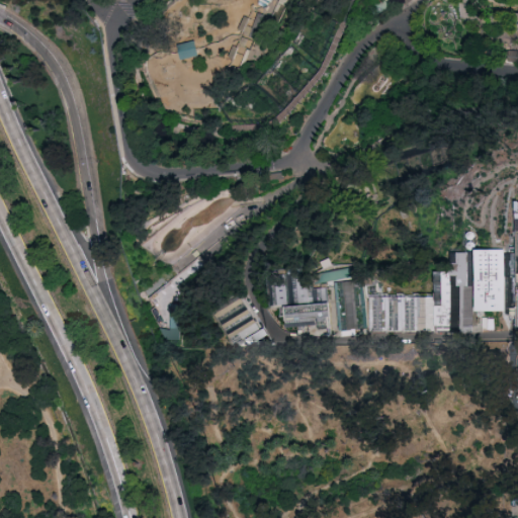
[(184,59),(200,55),(197,39),(180,44),(184,59)]
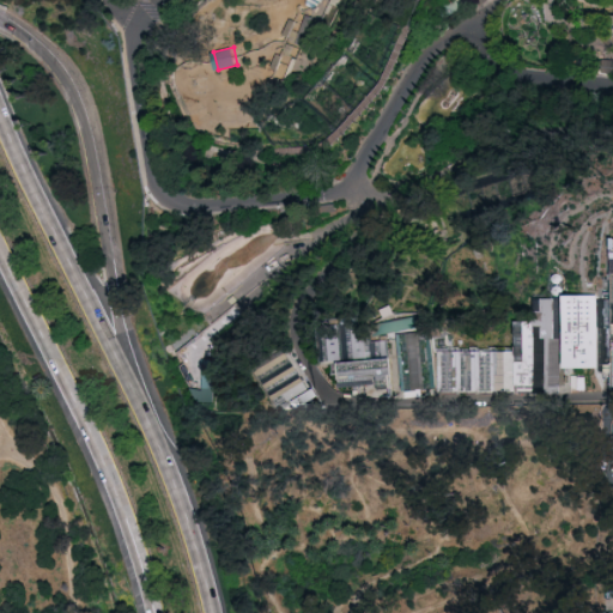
[(612,66),(601,65),(600,76),(612,78),(612,72),(612,66)]
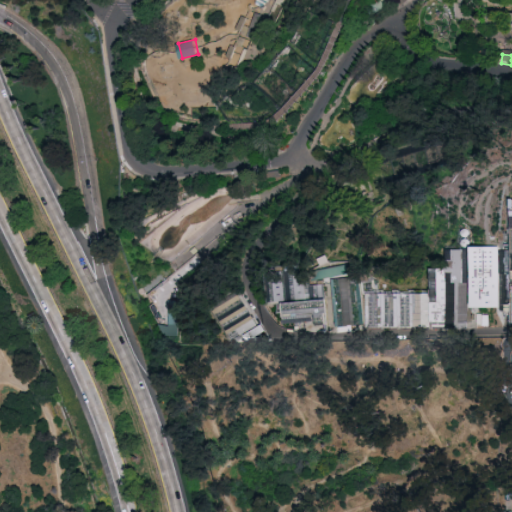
[(262,171),(277,170),(277,177),(263,179),(262,171)]
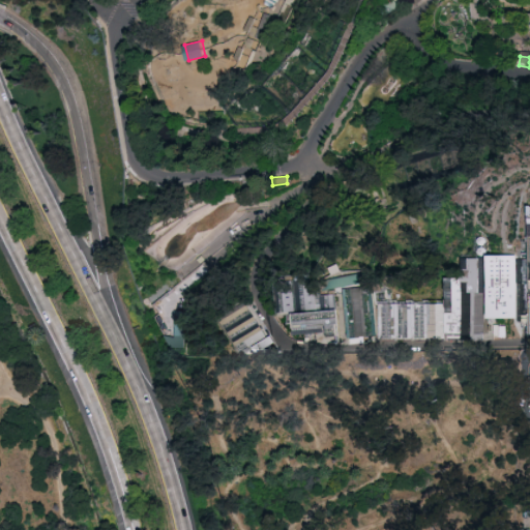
[(488,318),(516,318),(514,254),(487,255),(488,318)]
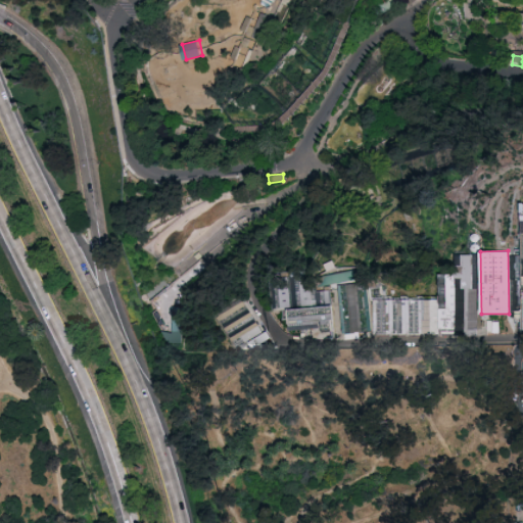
[(374,297),(374,333),(439,333),(439,334),(455,335),(456,289),(471,289),(471,280),(463,280),(463,273),(439,273),(439,298),(374,297)]
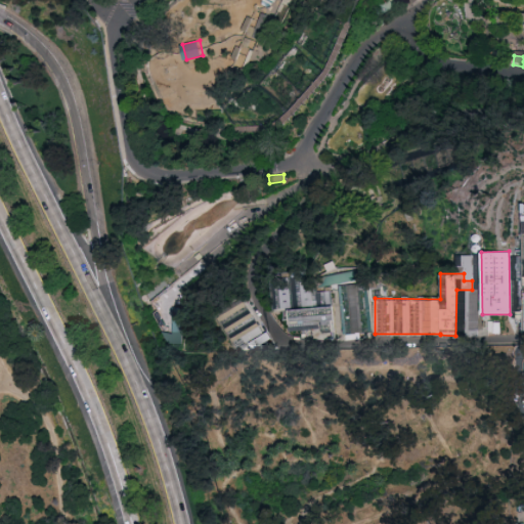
[(331,306),(331,291),(314,291),(314,285),(303,285),(303,275),(272,275),(272,307),(331,306)]
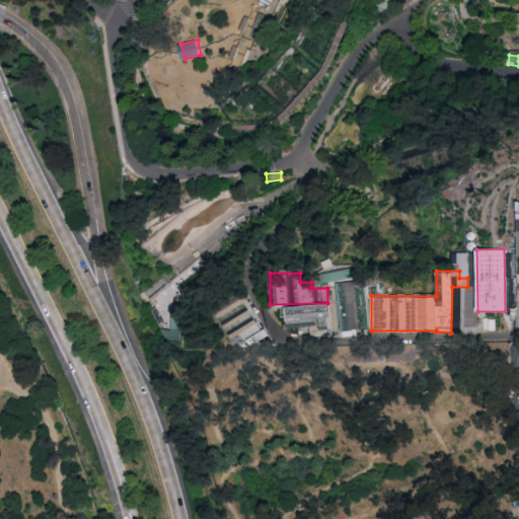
[(337,282),(339,329),(359,328),(357,281),(337,282)]
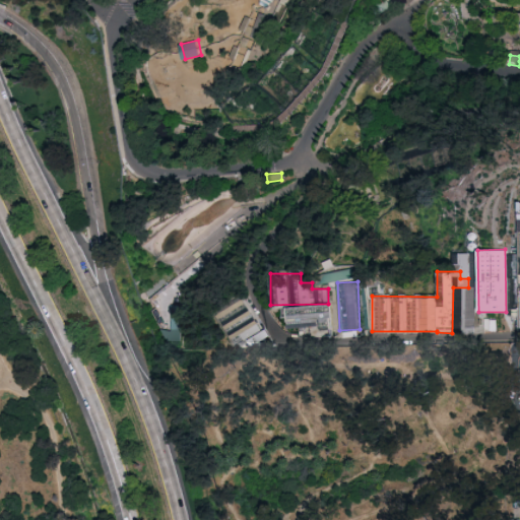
[(320,326),(320,330),(331,330),(330,304),(282,307),(282,316),(287,315),(287,327),(320,326)]
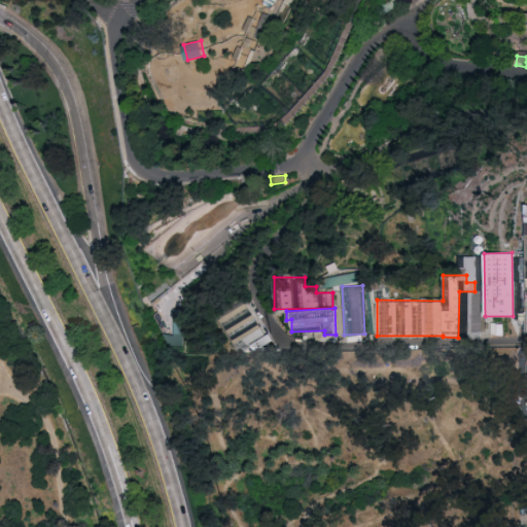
[(177,336),(184,335),(181,309),(174,310),(177,336)]
